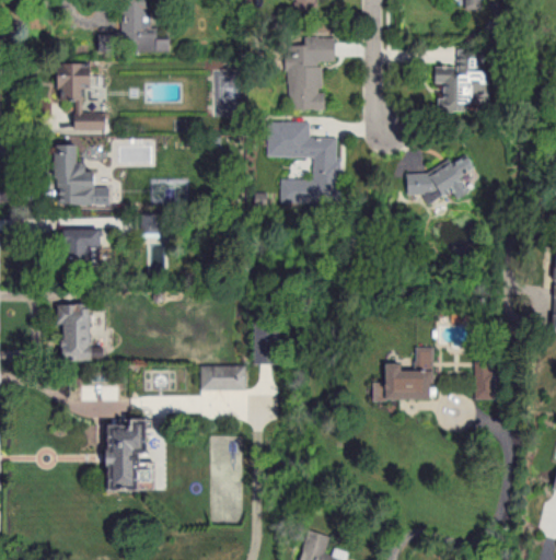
[(95,34),(95,53),(154,51),(154,28),(146,28),(145,0),(113,0),(114,8),(119,8),(119,34),(95,34)]
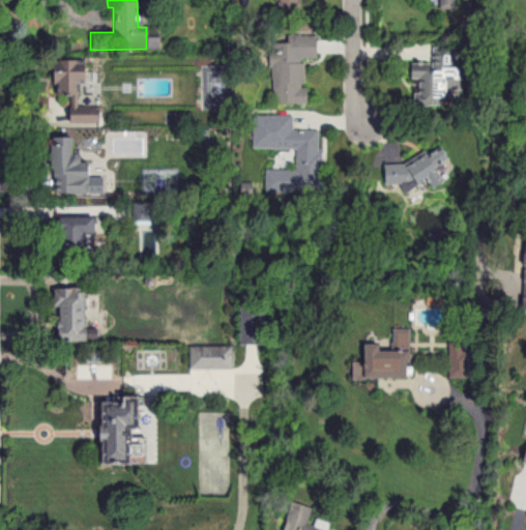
[(273,0),(274,16),(298,16),(298,0),(305,0),(273,0)]
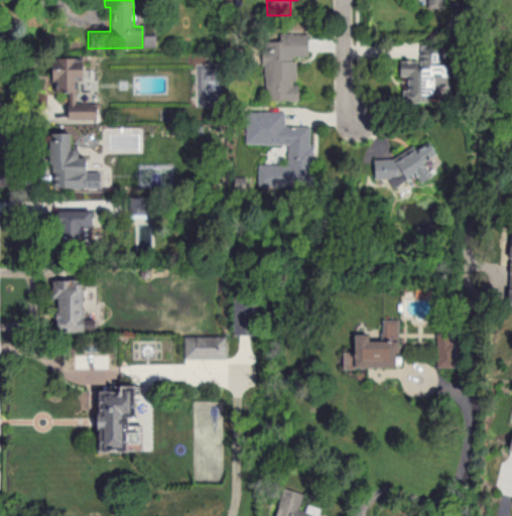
[(442,0),(425,0),(426,9),(442,10),(442,0)]
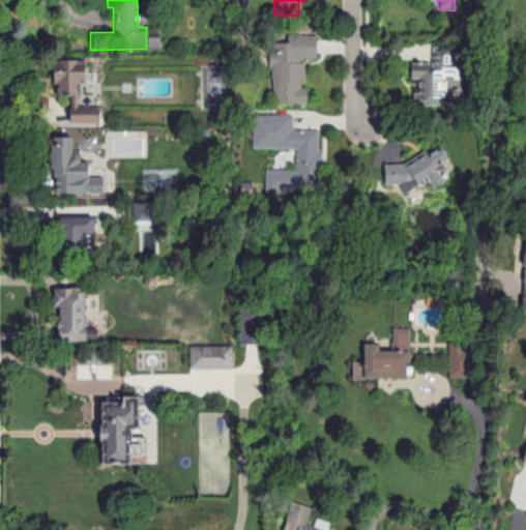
[(269,105),(303,105),(302,58),(315,58),(315,36),(268,37),(269,105)]
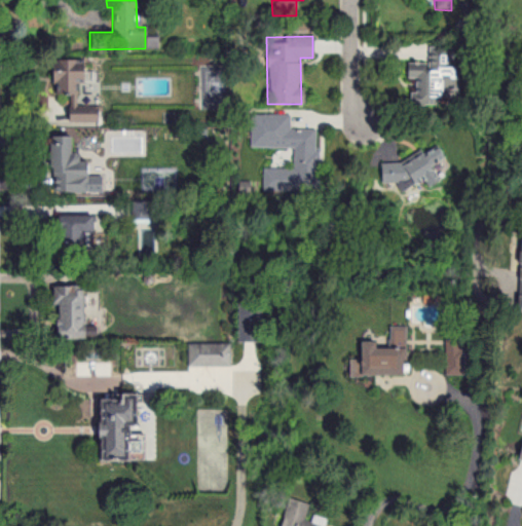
[(410,106),(455,106),(454,47),(426,47),(426,63),(405,63),(405,80),(409,80),(410,106)]
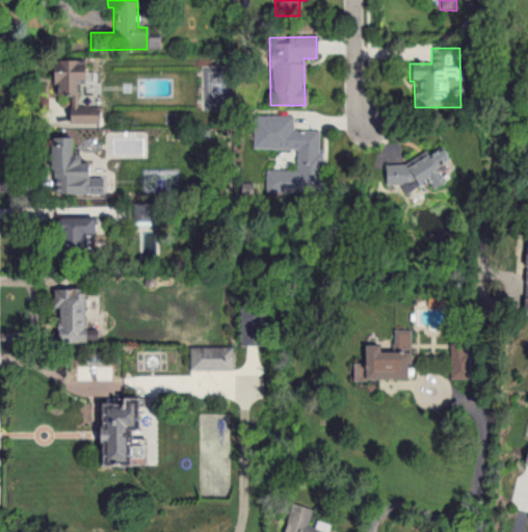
[(68,123),(100,125),(100,114),(78,112),(79,83),(86,83),(87,71),(79,70),(79,61),(56,60),(54,97),(69,97),(68,123)]
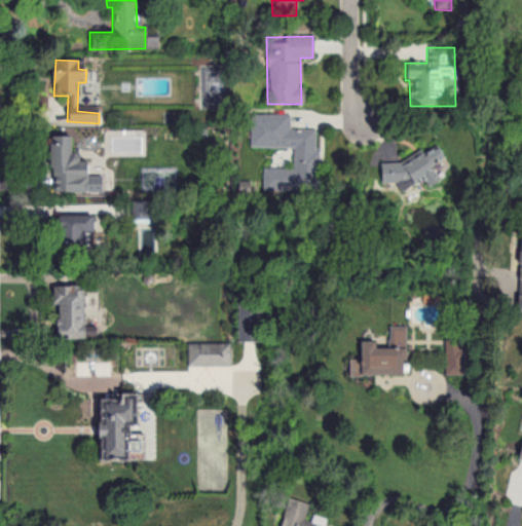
[(317,130),(289,130),(289,115),(249,115),(249,148),(292,148),(292,168),(262,168),(262,191),(317,191),(317,130)]
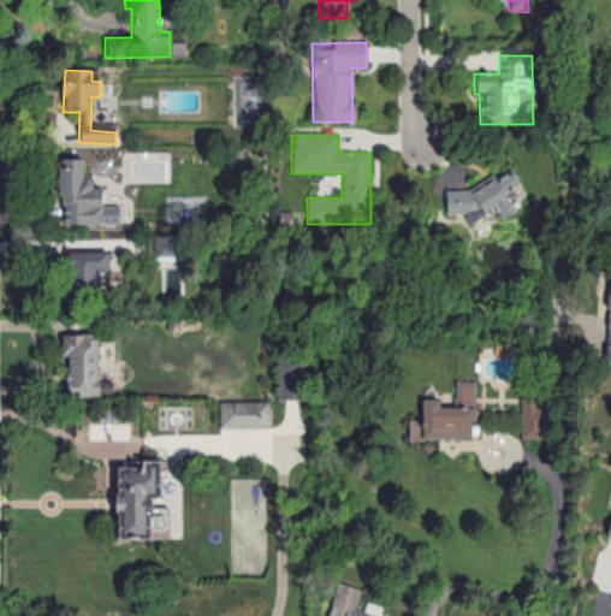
[(59,159),(59,224),(108,224),(107,182),(84,182),(84,159),(59,159)]
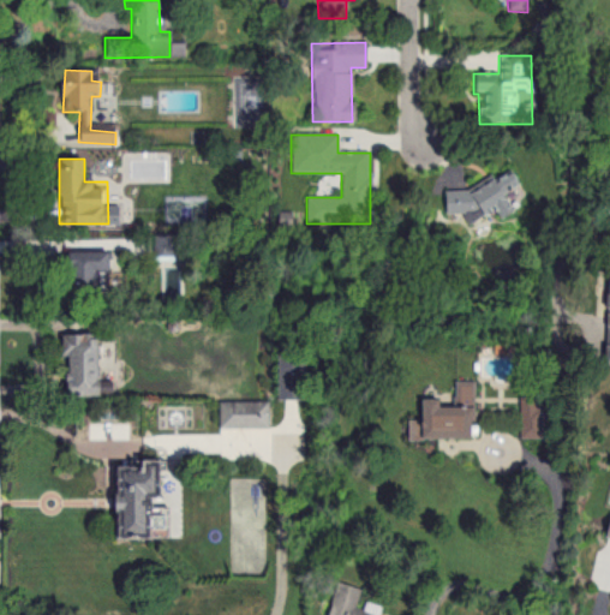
[(450,218),(459,214),(462,224),(497,210),(500,218),(521,209),(507,173),(442,198),(450,218)]
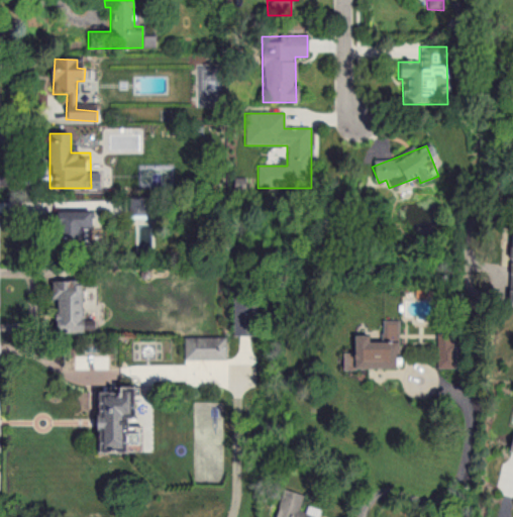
[(512,224),(503,225),(502,306),(512,306),(512,224)]
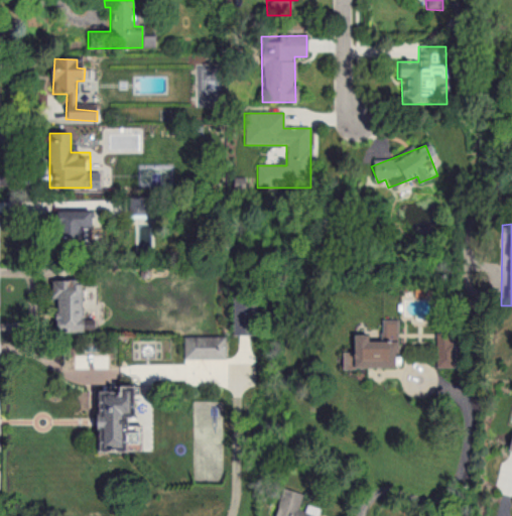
[(57,299),(57,333),(94,332),(93,324),(84,324),(82,280),(51,281),(52,299),(57,299)]
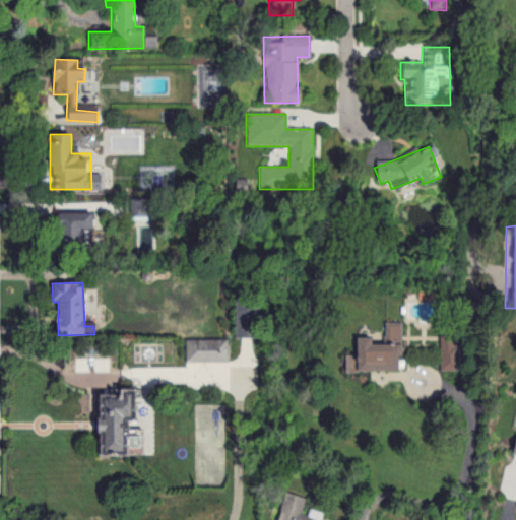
[(234,338),(258,338),(258,295),(234,295),(234,338)]
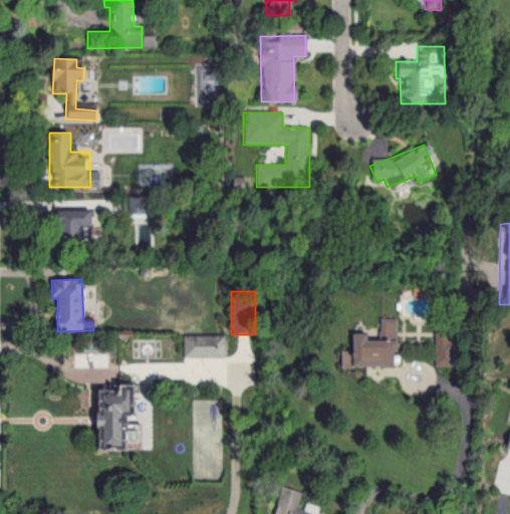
[(353,366),(396,366),(396,319),(381,319),(381,339),(368,339),(368,334),(353,333),(353,366)]
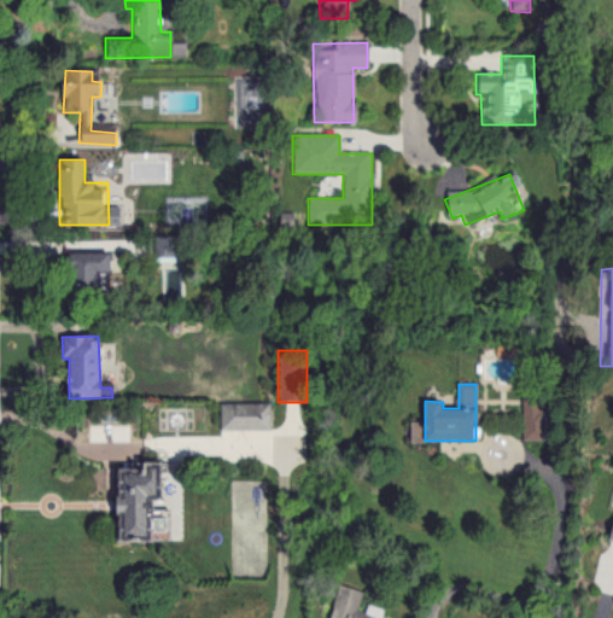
[(541,439),(541,401),(523,401),(523,439),(541,439)]
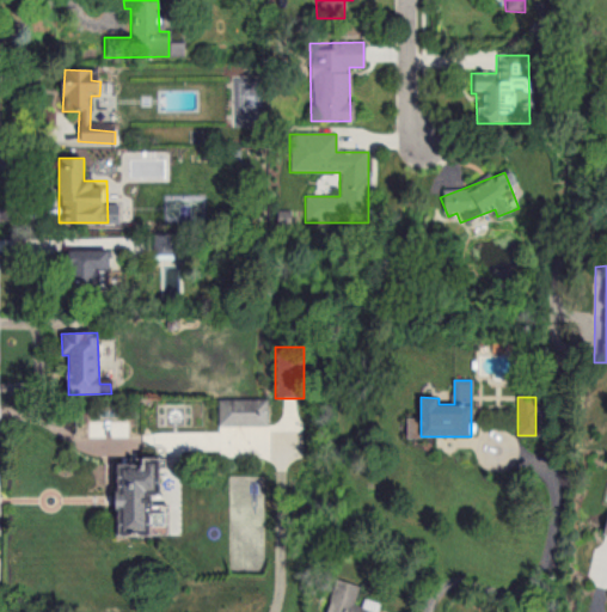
[(265,426),(265,399),(216,399),(216,426),(265,426)]
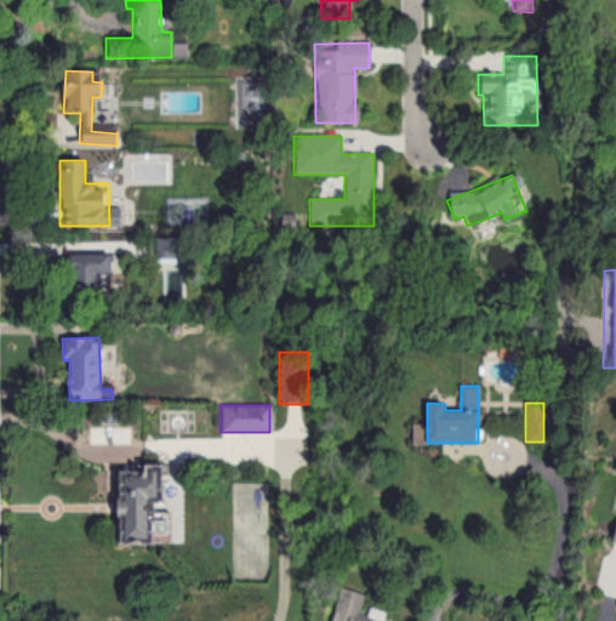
[(118,545),(163,545),(163,468),(118,468),(118,545)]
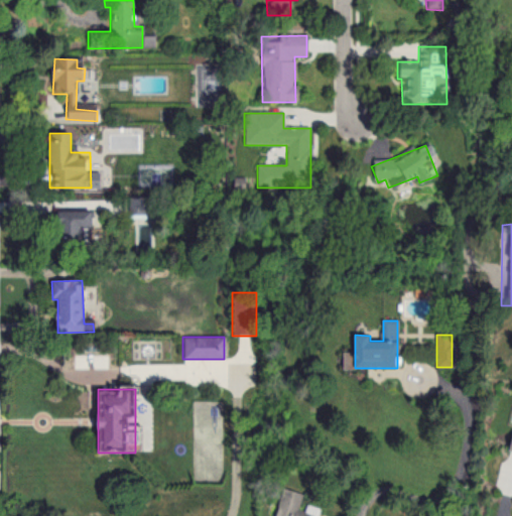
[(511,471),(509,471),(509,460),(491,460),(490,495),(511,495),(511,471)]
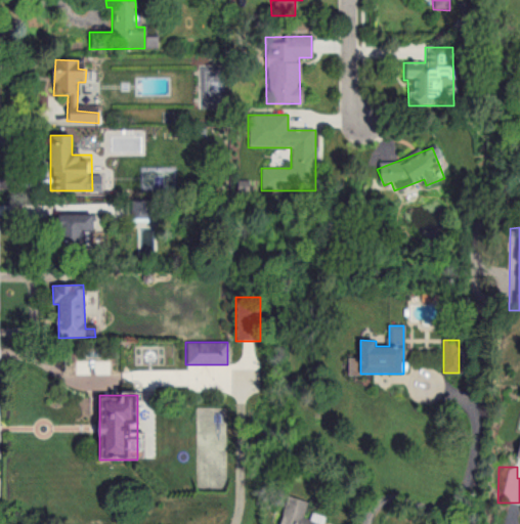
[(286,496),(277,523),(322,523),(320,523),(321,520),(302,515),(306,501),(286,496)]
